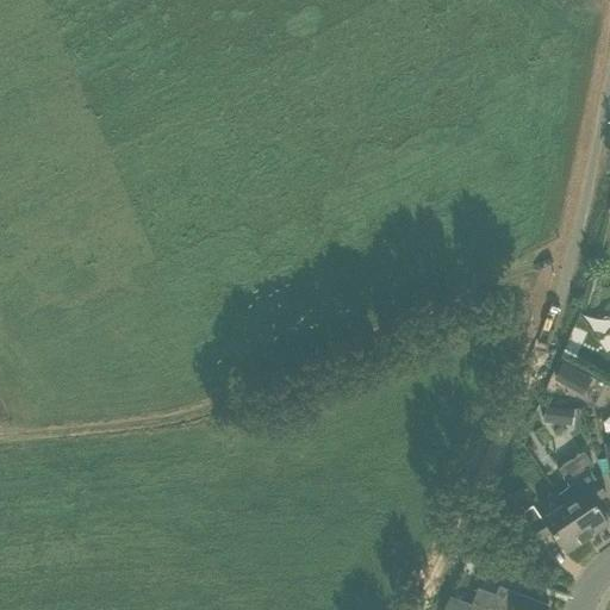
[(586,392),(595,373),(562,360),(555,379),(586,392)]
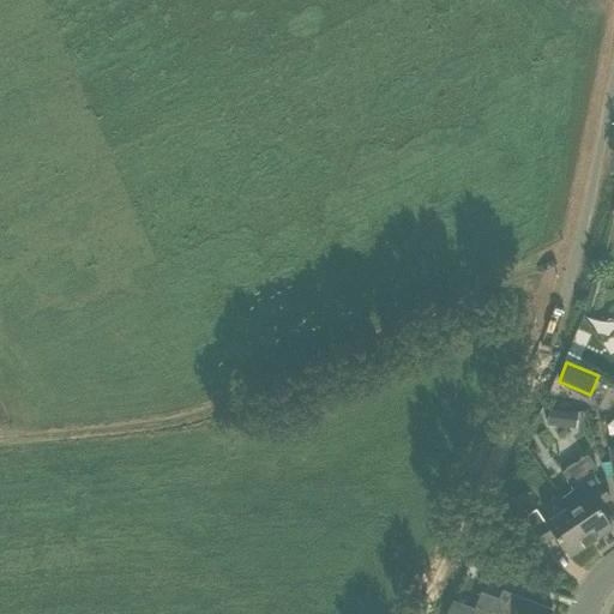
[(551,408),(549,421),(577,425),(578,411),(551,408)]
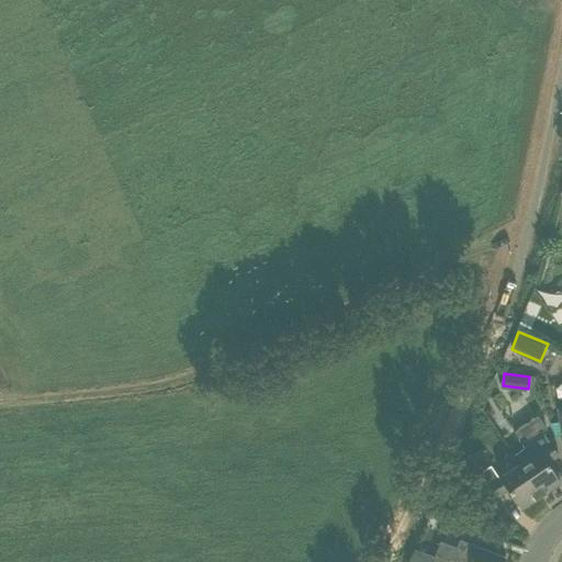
[(513,456),(518,463),(540,496),(560,482),(547,462),(558,456),(546,437),(542,431),(546,429),(537,416),(513,431),(524,448),(513,456)]
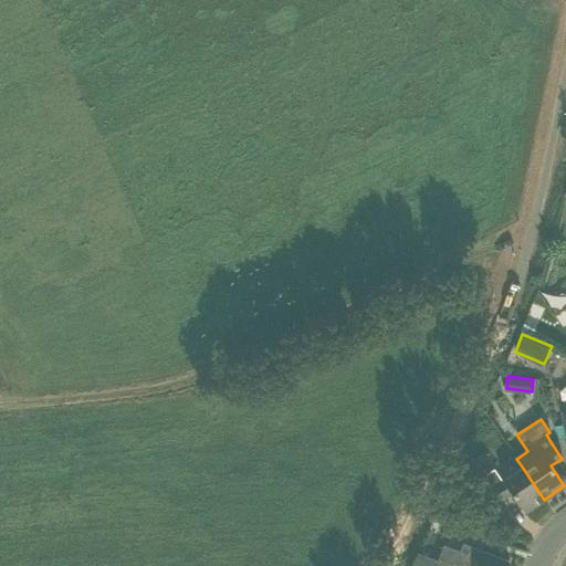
[(522,467),(502,481),(493,469),(481,477),(499,502),(510,494),(524,514),(544,500),(522,467)]
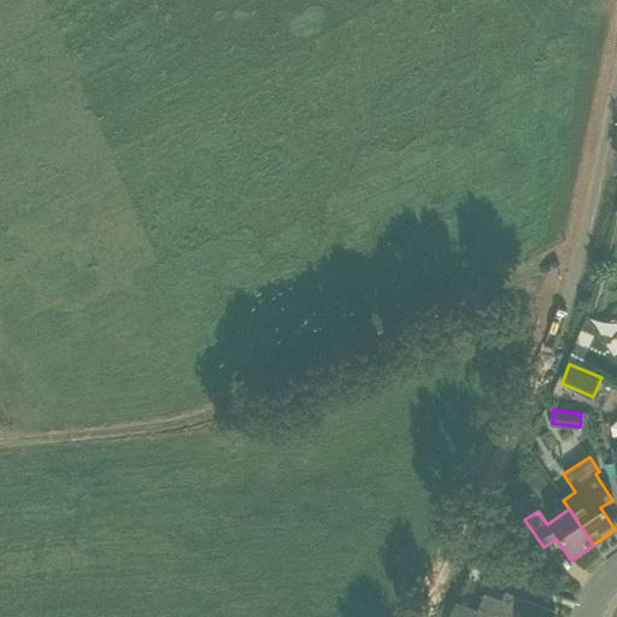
[(474,616),(552,616),(554,611),(512,595),(504,616),(499,616),(477,609),(474,616)]
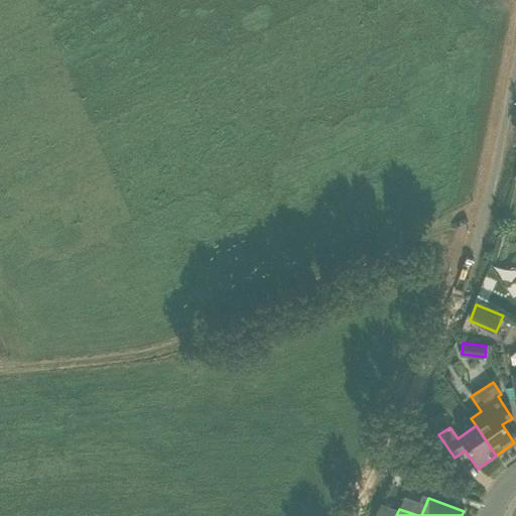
[(381,502),(376,515),(395,515),(398,507),(381,502)]
